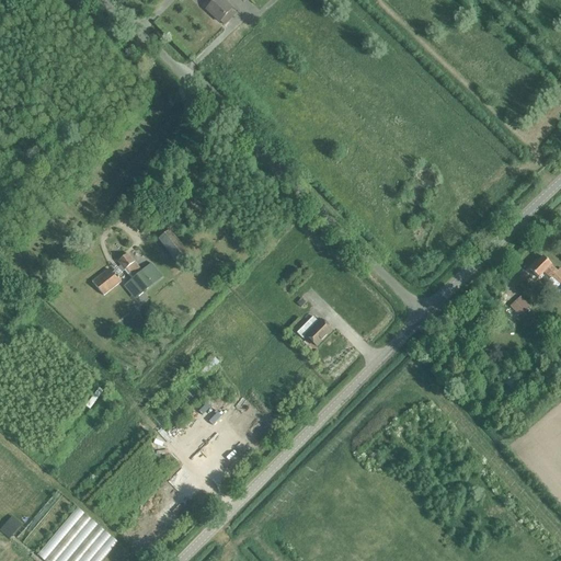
[(217,0),(207,11),(220,23),(232,10),(220,0),(217,0)]
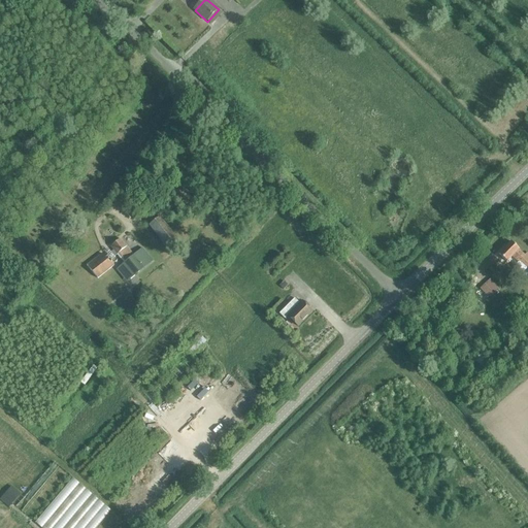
[(150,225),(168,250),(179,240),(160,217),(150,225)]
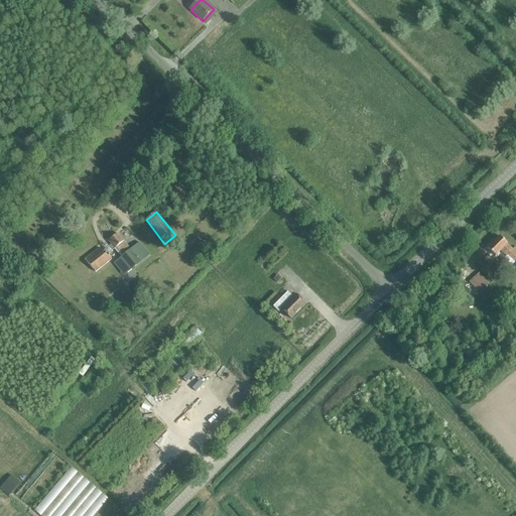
[(138,242),(130,249),(118,234),(109,242),(111,245),(109,247),(106,244),(103,246),(106,249),(104,250),(100,246),(85,259),(96,272),(111,259),(108,255),(114,250),(120,257),(115,262),(125,274),(148,254),(138,242)]
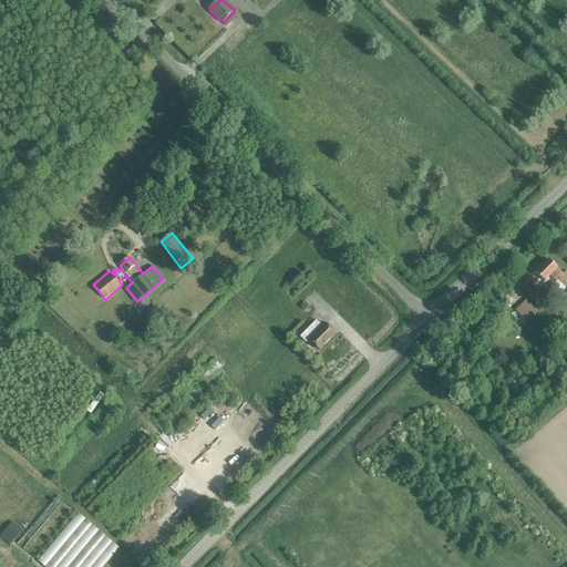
[(549,276),(556,282),(563,275),(557,269),(557,268),(548,260),(535,274),(544,282),(549,276)]
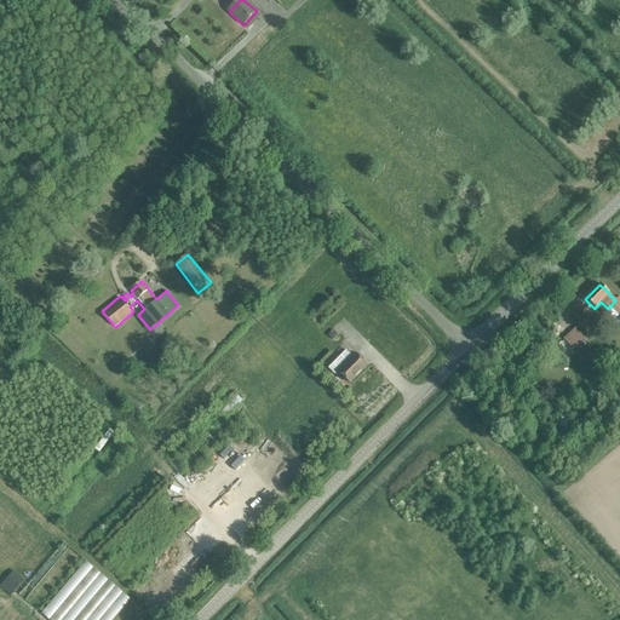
[(563,339),(573,350),(585,340),(575,329),(563,339)]
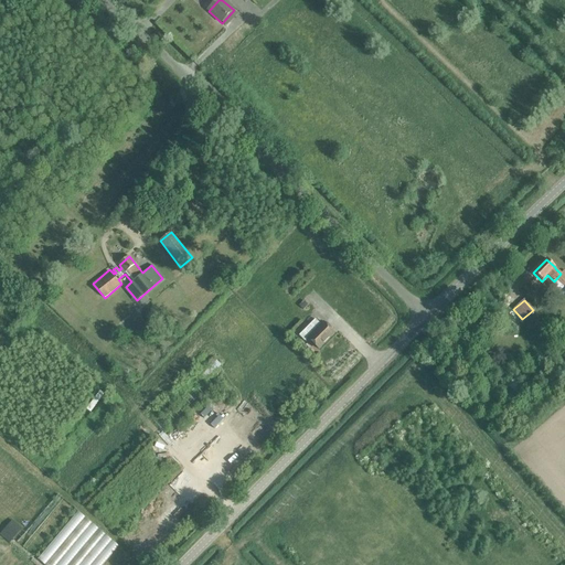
[(323,323),(321,326),(316,320),(299,336),(305,342),(308,339),(319,350),(334,334),(323,323)]
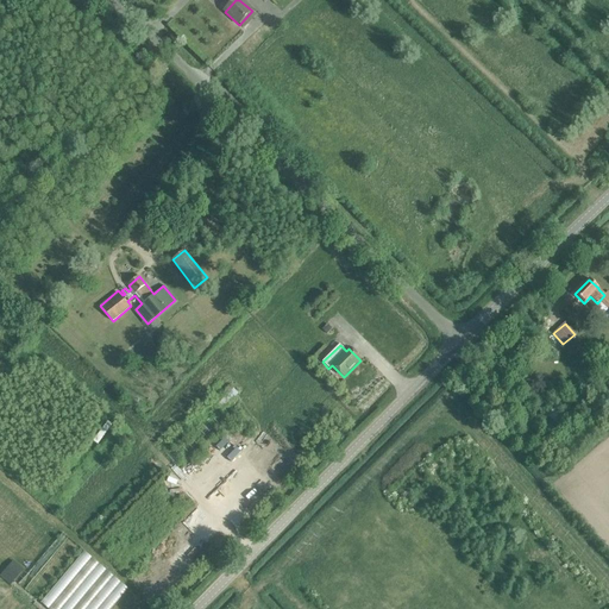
[(217,406),(223,410),(239,394),(233,389),(217,406)]
